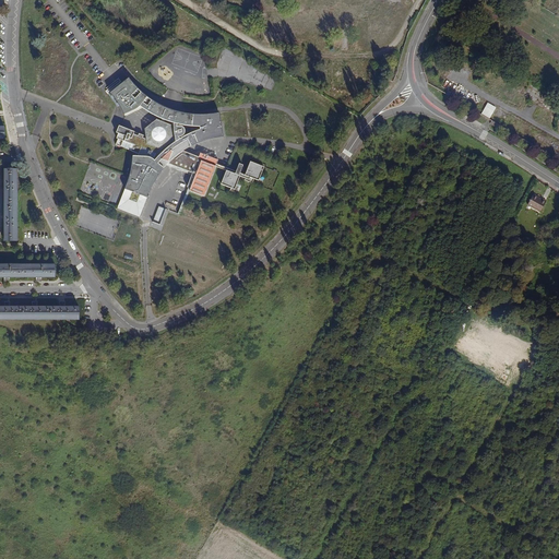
[(385,6),(385,20),(391,20),(391,19),(401,20),(401,7),(385,6)]
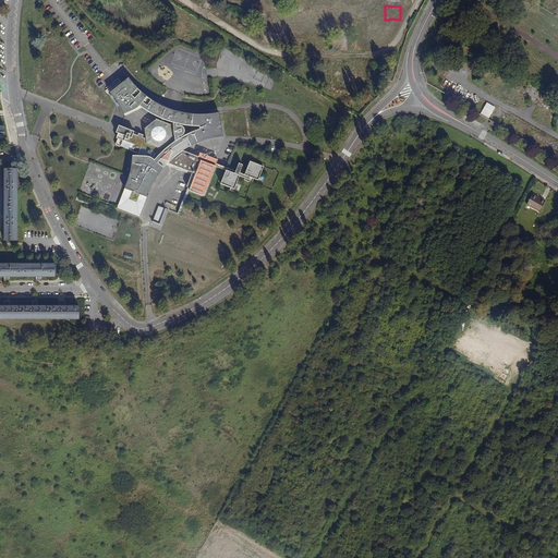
[(126,89),(132,95),(135,99),(137,100),(143,104),(149,107),(153,109),(158,111),(162,113),(161,116),(173,120),(166,141),(149,135),(148,137),(122,128),(120,132),(123,133),(122,136),(120,135),(117,143),(122,145),(124,140),(134,143),(134,144),(133,144),(131,148),(138,152),(137,154),(133,154),(133,160),(132,165),(131,170),(130,174),(129,179),(128,183),(125,189),(131,191),(123,211),(140,218),(149,192),(152,187),(154,183),(156,179),(158,176),(161,171),(165,168),(167,165),(164,164),(166,159),(170,160),(196,171),(191,184),(194,185),(193,186),(207,192),(218,164),(219,160),(220,157),(203,149),(201,154),(186,148),(182,147),(185,138),(193,145),(199,142),(204,141),(208,140),(214,137),(218,137),(222,136),(219,112),(215,113),(209,114),(205,114),(199,114),(195,114),(190,113),(185,113),(181,112),(176,110),(171,109),(167,107),(162,106),(158,102),(154,100),(149,98),(146,95),(142,92),(138,88),(135,85),(132,82),(129,77),(110,93),(114,98),(118,102),(126,98),(123,92),(126,89)]
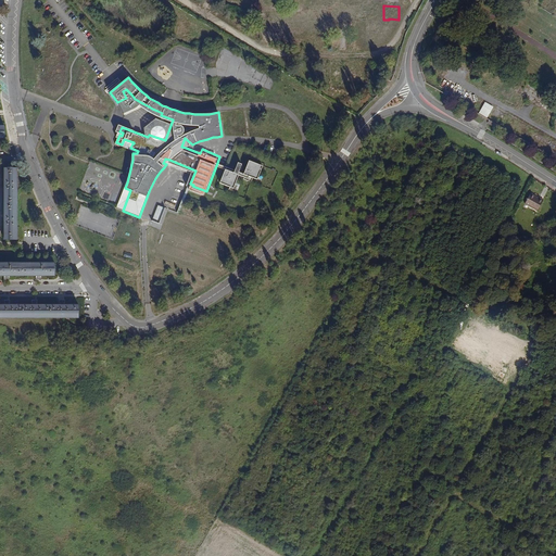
[(152,111),(154,112),(156,113),(159,114),(147,122),(149,135),(165,140),(173,119),(161,115),(162,113),(158,111),(152,109),(149,106),(142,103),(137,100),(135,99),(131,95),(126,89),(123,91),(126,98),(117,102),(118,104),(119,106),(121,109),(122,111),(123,113),(124,114),(126,113),(128,112),(129,111),(131,110),(133,108),(134,106),(135,104),(136,102),(137,102),(141,105),(142,106),(144,108),(147,109),(149,110),(152,111)]
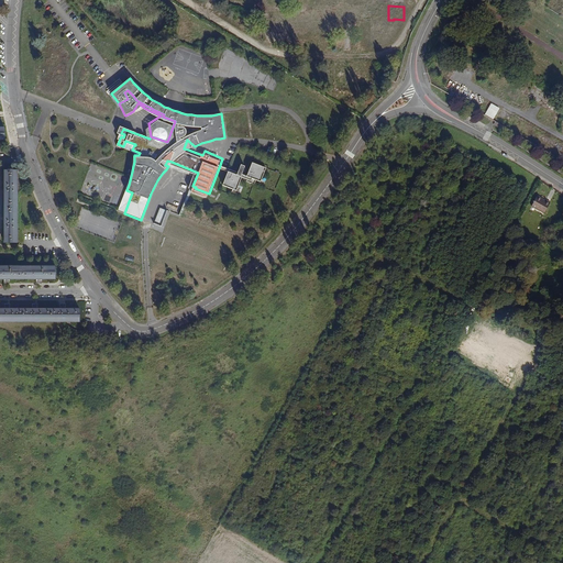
[(499,108),(492,103),(485,114),(493,119),(499,108)]
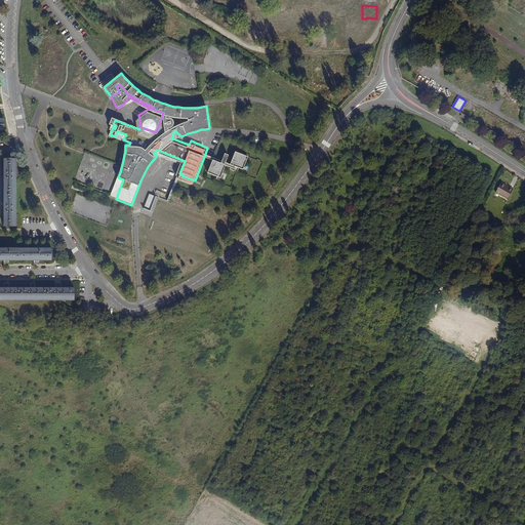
[(175,139),(178,138),(182,136),(174,130),(171,138),(175,139)]
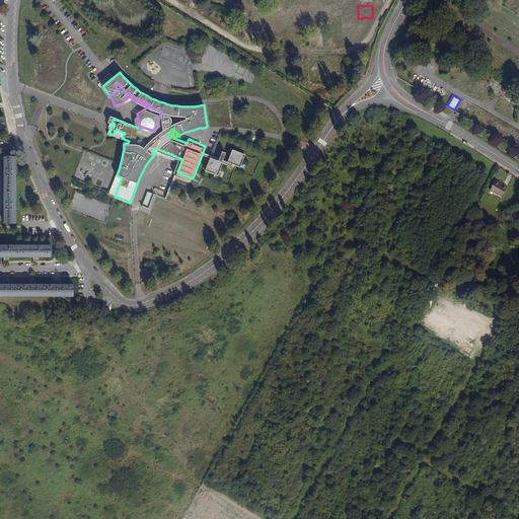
[(248,152),(235,147),(230,160),(232,160),(231,163),(231,164),(238,167),(239,163),(243,164),(248,152)]
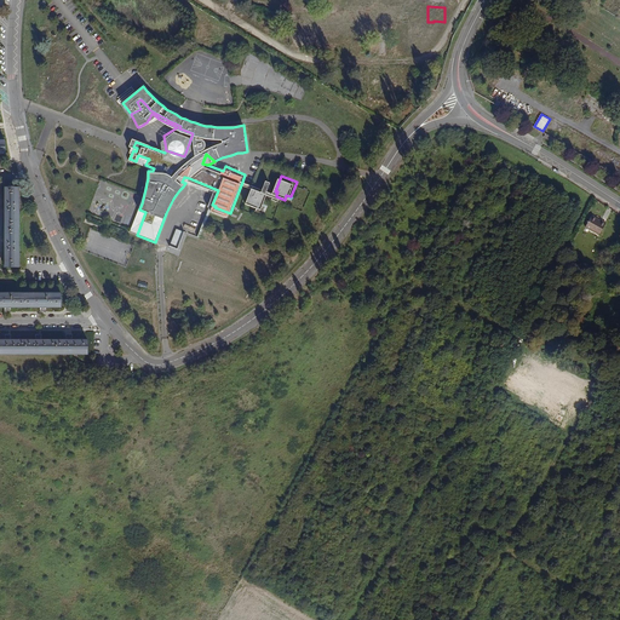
[(276,195),(277,191),(275,191),(270,189),(274,179),(269,178),(265,188),(244,178),(242,182),(254,187),(270,193),(276,195)]
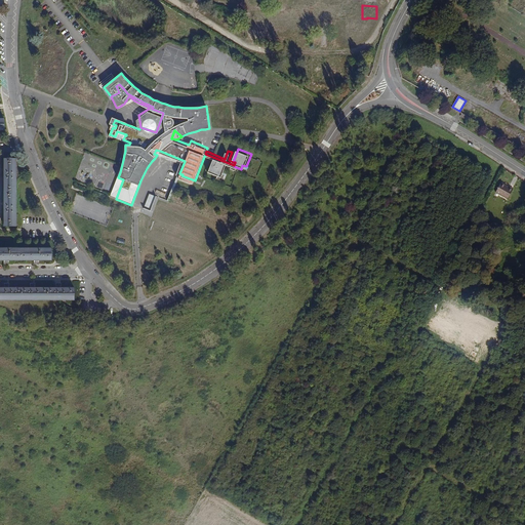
[(15,158),(4,158),(4,227),(15,227),(15,158)]
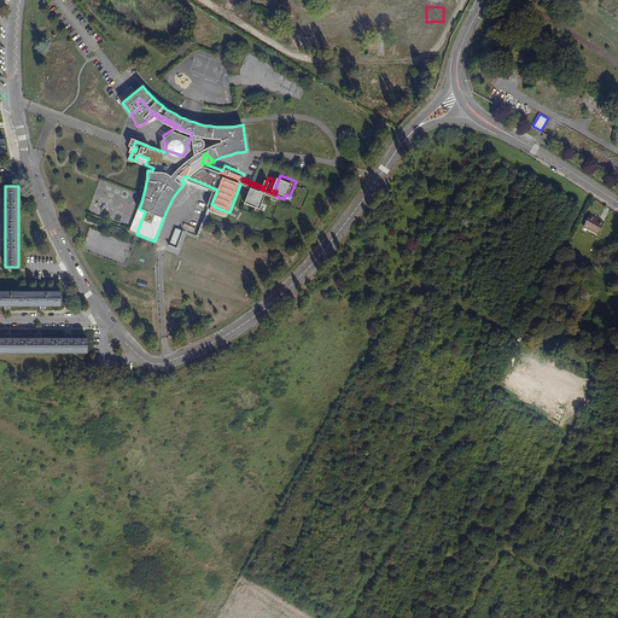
[(269,192),(254,186),(248,202),(263,207),(269,192)]
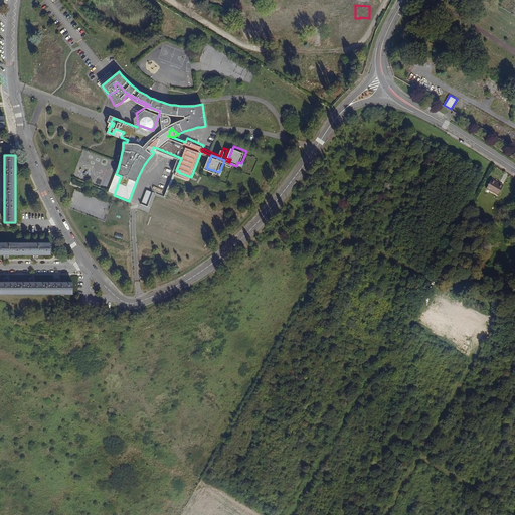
[(121,176),(116,174),(109,193),(114,195),(121,176)]
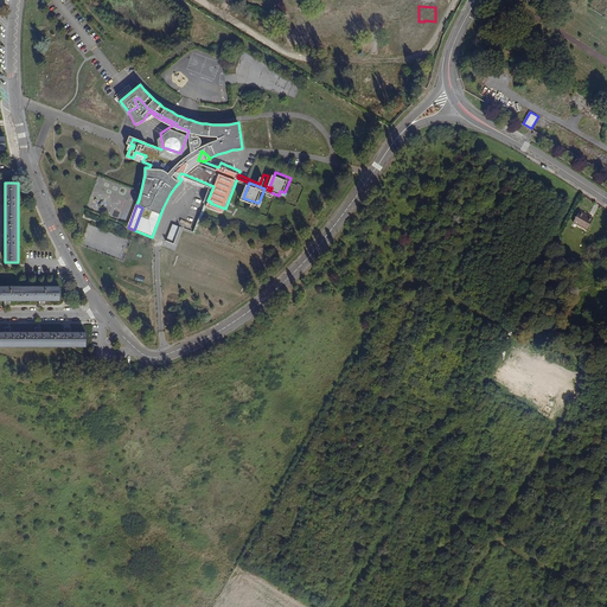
[(588,216),(588,217),(579,212),(573,223),(586,230),(593,218),(588,216)]
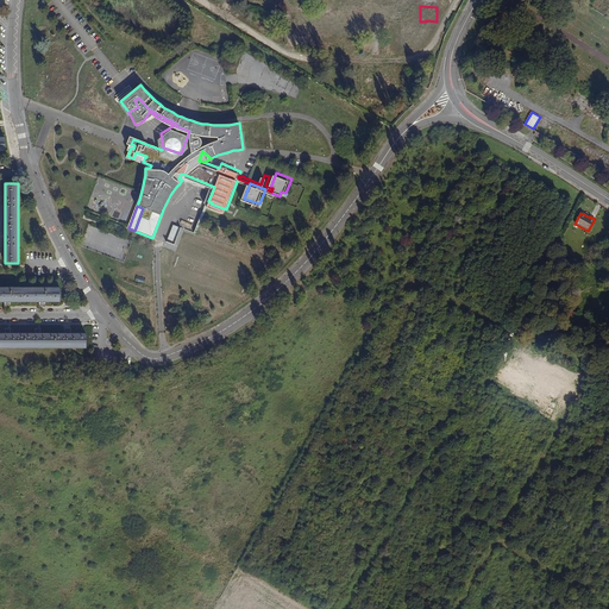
[(181,228),(174,226),(167,244),(175,246),(181,228)]
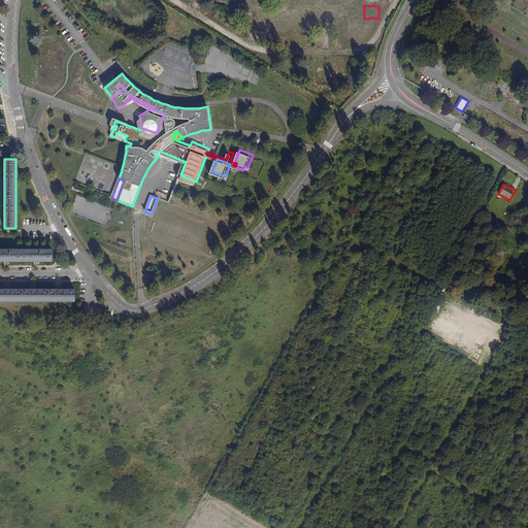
[(52,250),(0,250),(0,261),(52,261),(52,250)]
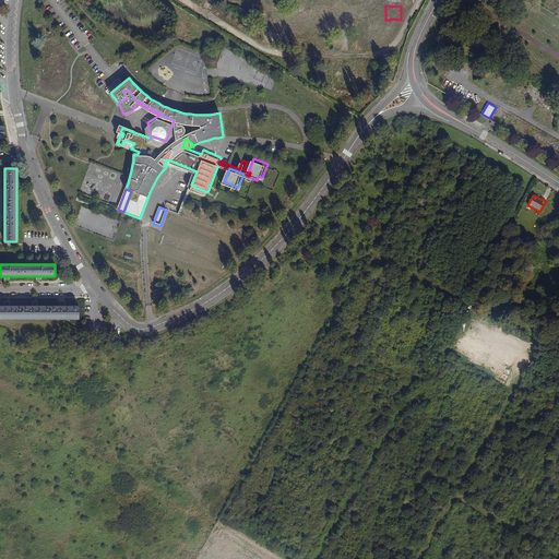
[(79,307),(0,306),(0,319),(79,319),(79,307)]
